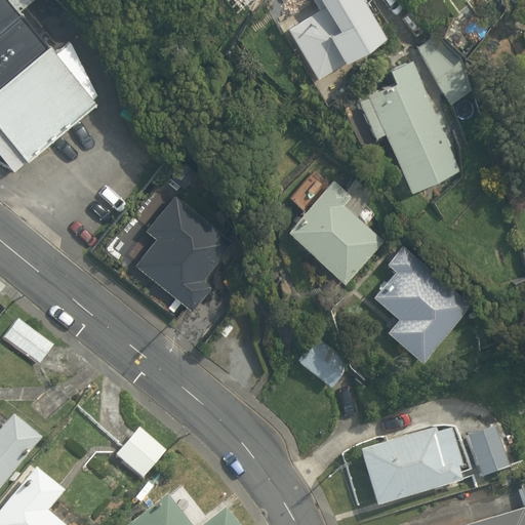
[(0,0),(0,154),(15,172),(96,104),(94,99),(99,96),(69,40),(55,52),(11,0),(0,0)]
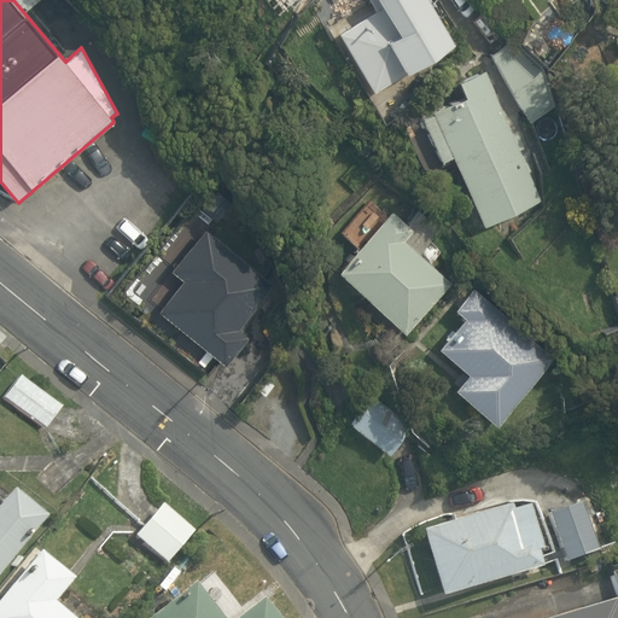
[(375,91),(454,42),(427,0),(378,0),(382,4),(369,11),(371,13),(339,34),(375,91)]
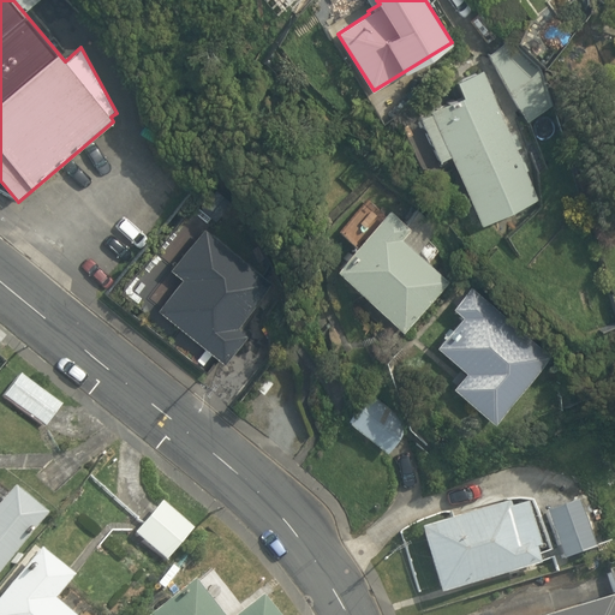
[(515,39),(488,55),(529,121),(556,105),(515,39)]
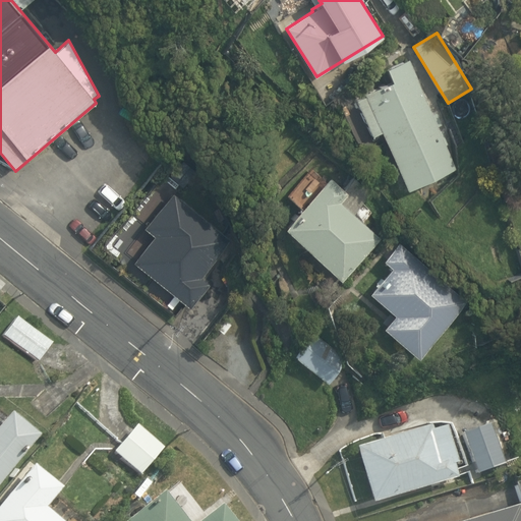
[(431,114),(409,58),(387,67),(392,81),(364,93),(365,95),(357,100),(372,136),(382,132),(409,191),(456,169),(437,125),(441,124),(436,112),(431,114)]
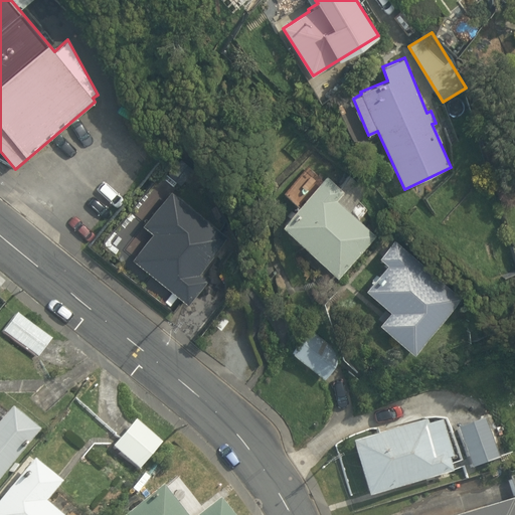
[(326,175),(283,225),(338,278),(375,236),(358,220),(368,209),(359,200),(368,191),(350,175),(339,186),(326,175)]
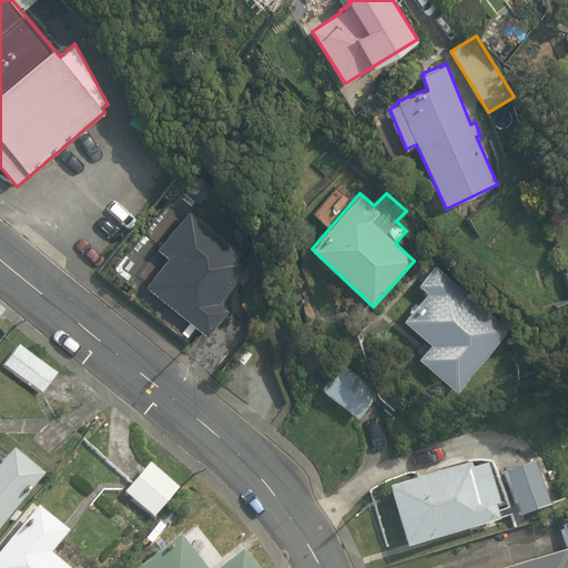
[(206,336),(227,310),(219,302),(252,262),(189,211),(158,249),(169,257),(145,285),(206,336)]
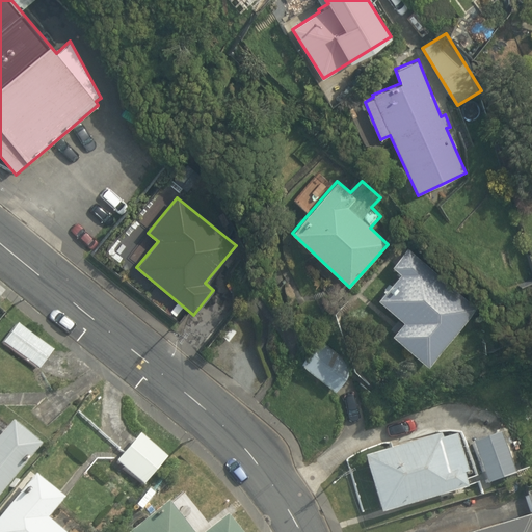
[(392,335),(428,366),(476,308),(407,247),(391,266),(400,273),(377,299),(403,322),(392,335)]
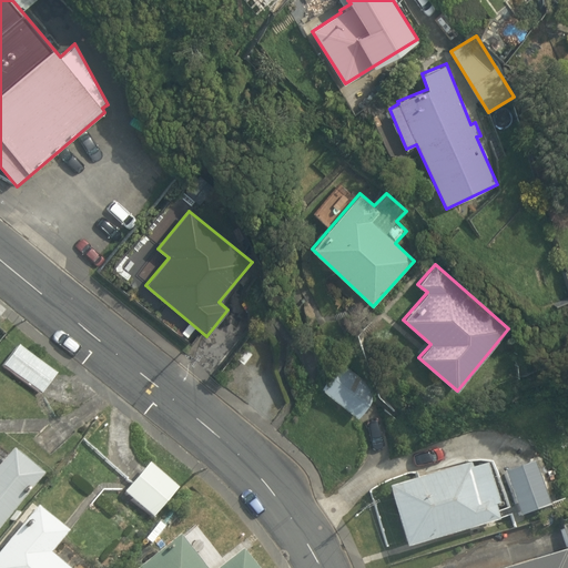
[(41,396),(58,374),(18,345),(2,366),(41,396)]
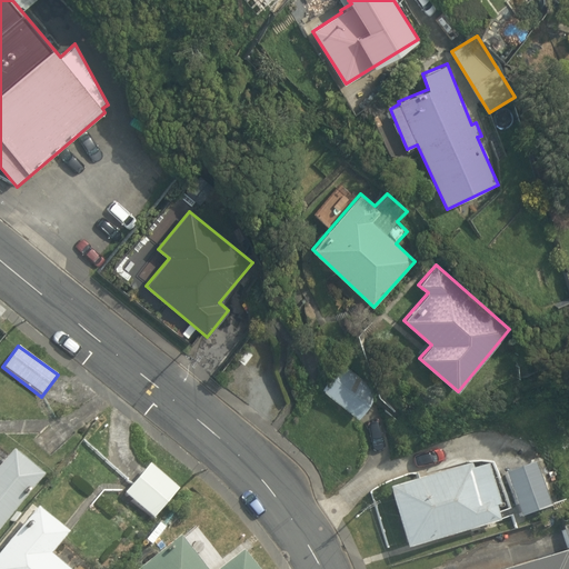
[(358,418),(380,389),(345,363),(323,391),(358,418)]
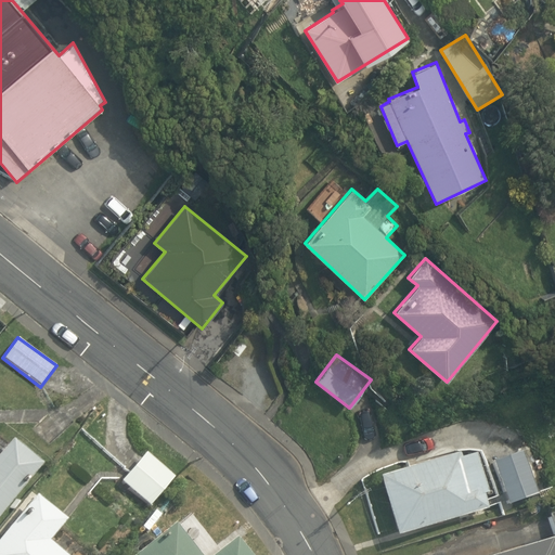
[(0,517),(44,463),(13,439),(0,454),(0,517)]
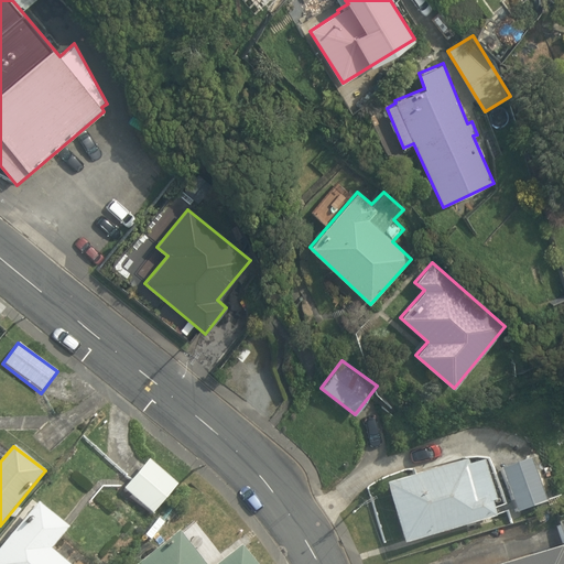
[(532,458),(501,469),(518,514),(548,503),(532,458)]
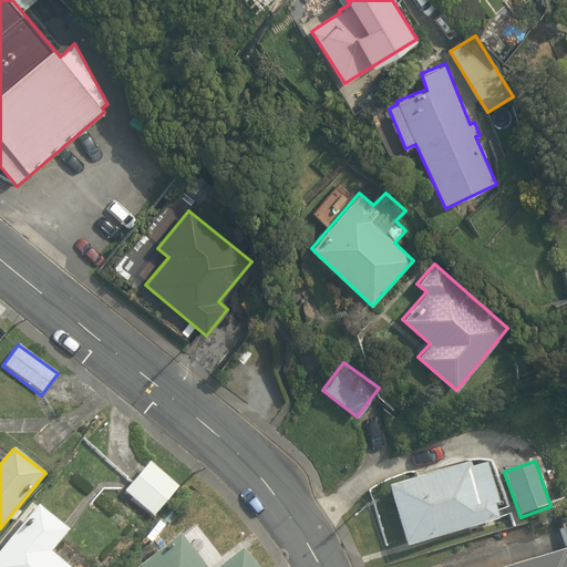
[(179,486),(150,462),(124,493),(154,516),(179,486)]
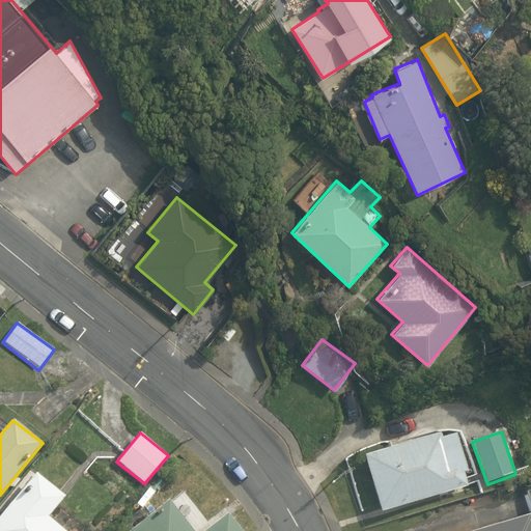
[(391,448),(364,456),(381,513),(468,487),(464,474),(468,472),(456,434),(442,438),(440,434),(400,446),(400,444),(391,447),(391,448)]
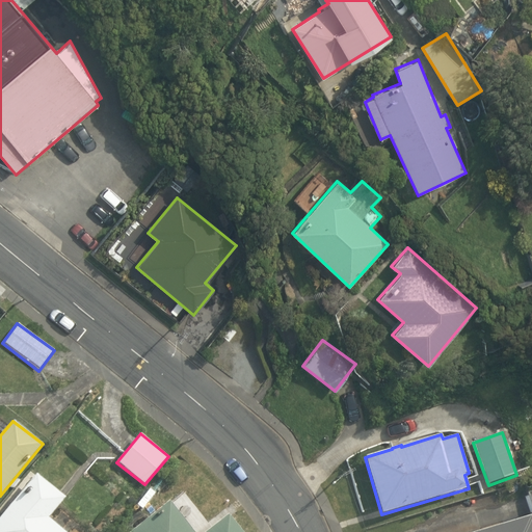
[(67,531),(48,517),(63,498),(35,474),(0,516),(0,531),(67,531)]
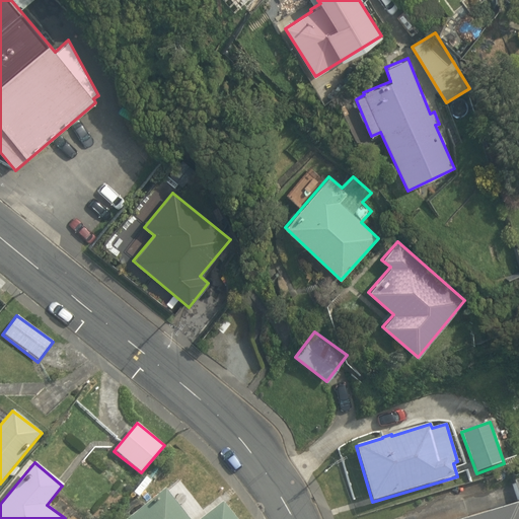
[(235,518),(222,502),(200,518),(190,518),(164,489),(127,518),(235,518)]
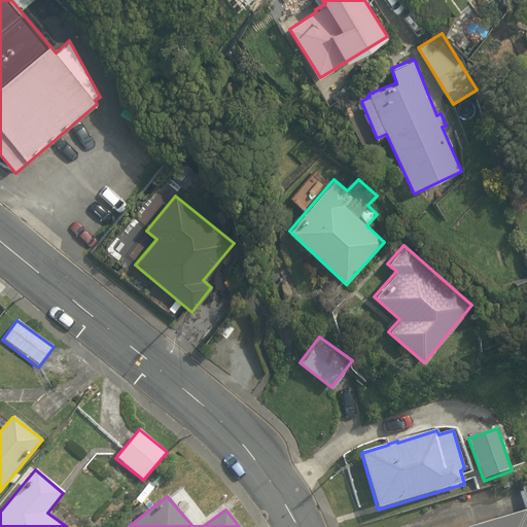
[(526,526),(526,511),(472,526),(526,526)]
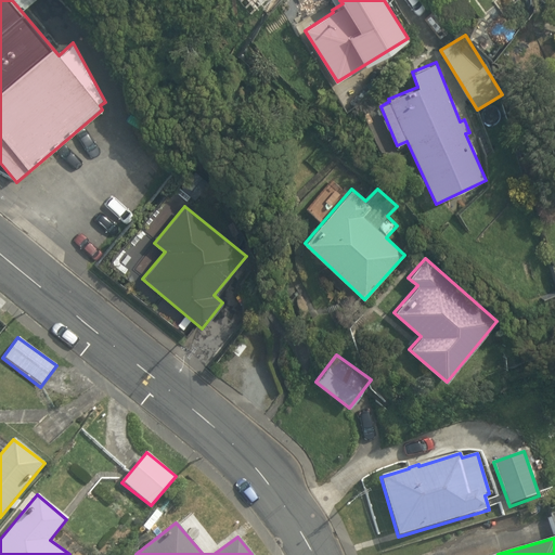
All buildings are outlined.
